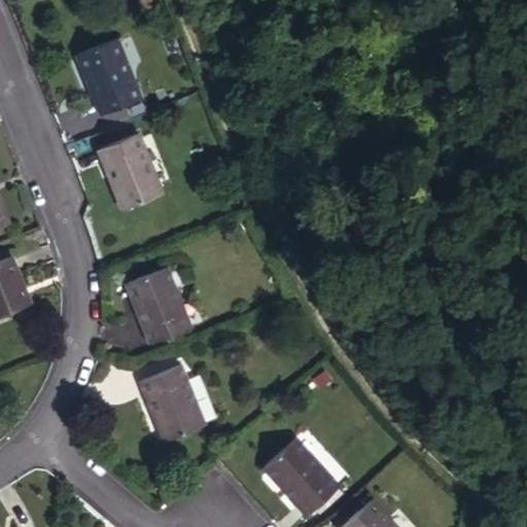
[(115,38),(78,54),(103,113),(140,99),(115,38)]
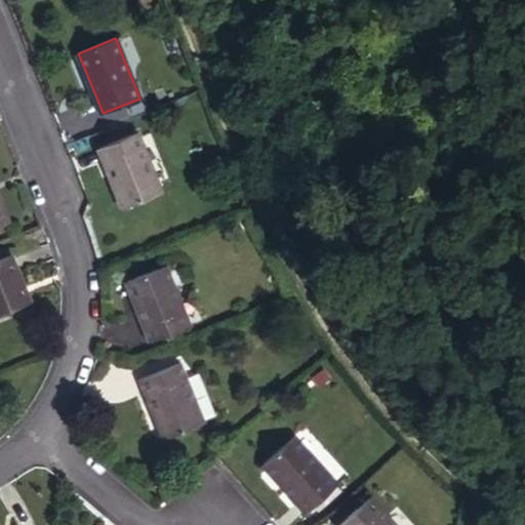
[(136,133),(101,148),(124,207),(161,193),(136,133)]
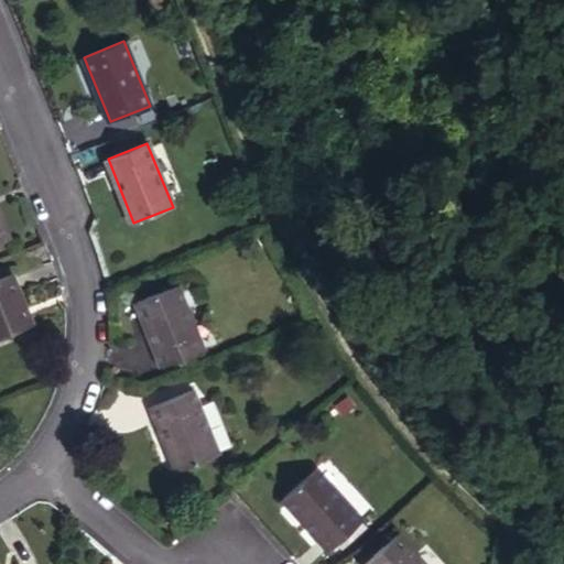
[(0,336),(31,324),(12,275),(0,280),(0,336)]
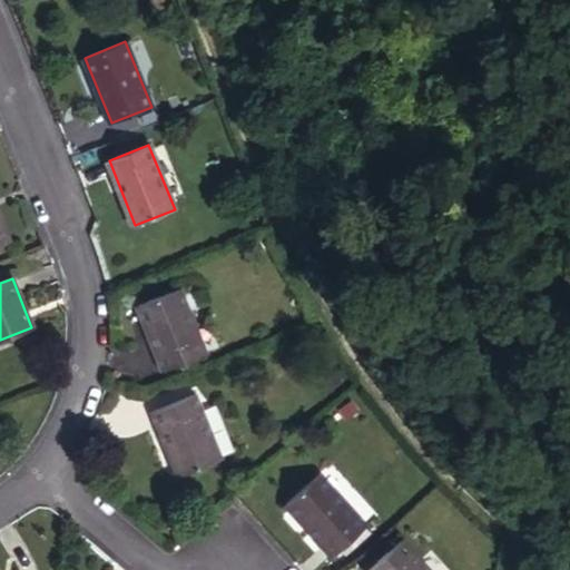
[(179,290),(139,305),(164,370),(205,353),(179,290)]
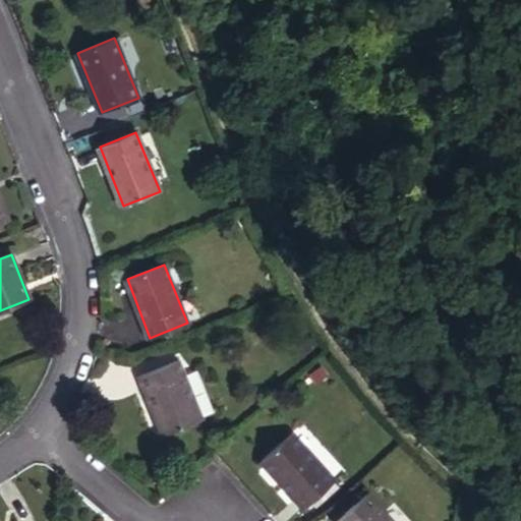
[(141,374),(164,433),(200,420),(177,360),(141,374)]
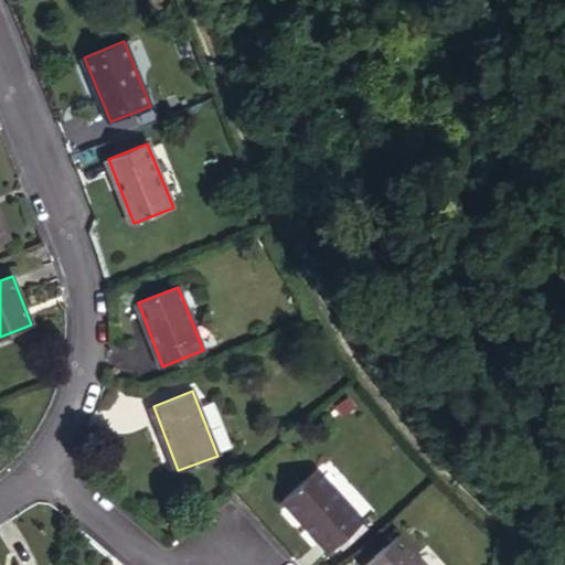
[(316,470),(284,499),(331,551),(362,522),(316,470)]
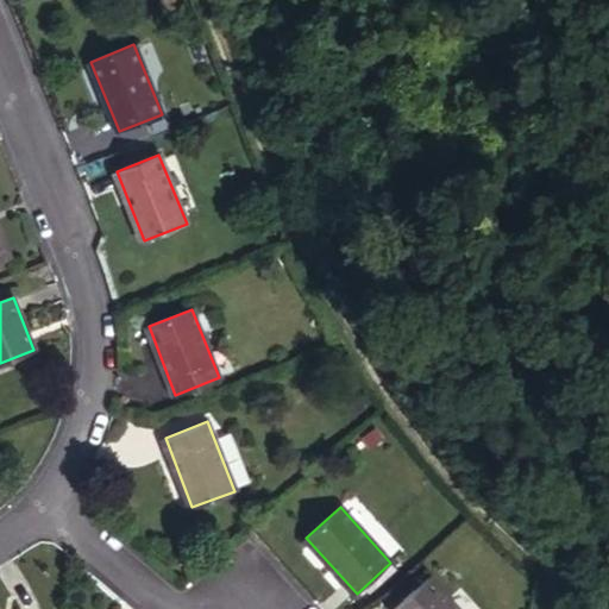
[(456,608),(428,578),(395,608),(456,608)]
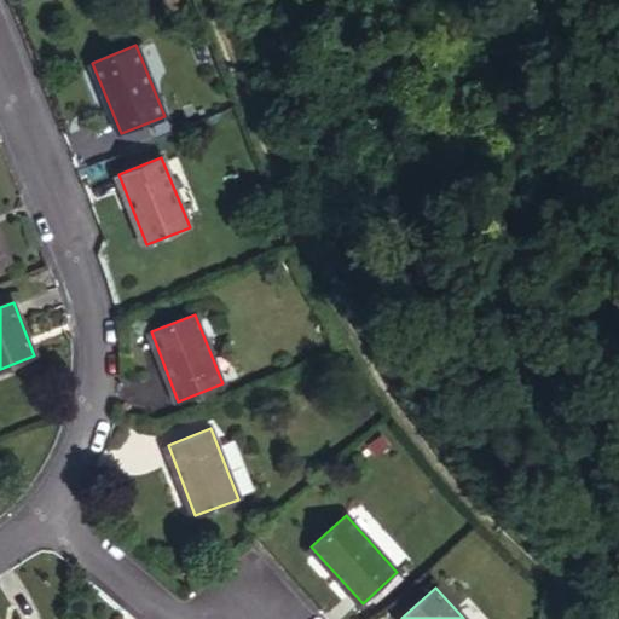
All buildings are outlined.
